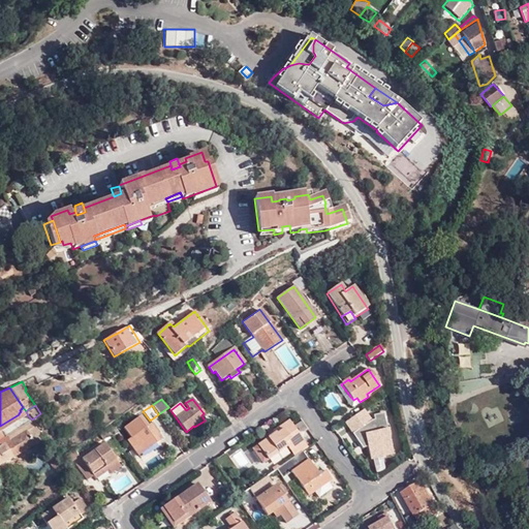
[(345,423),(363,411),(365,410),(364,409),(344,422),(345,423)]
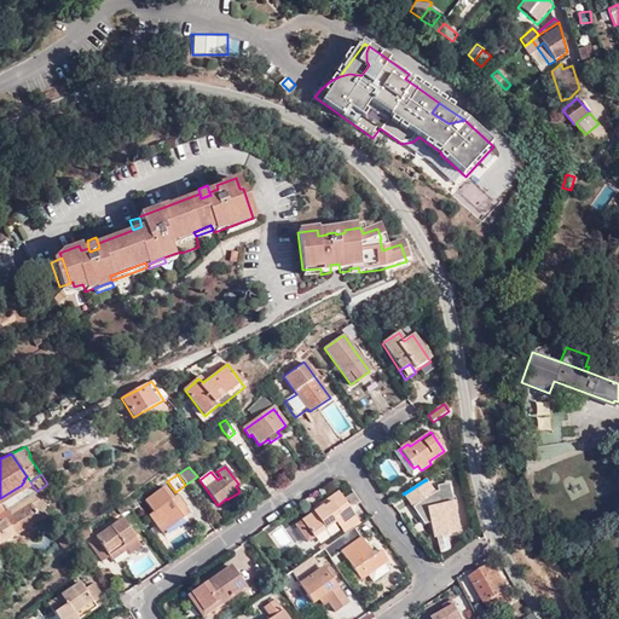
[(447,533),(460,531),(449,482),(437,486),(438,490),(434,491),(427,480),(424,481),(404,495),(412,507),(417,504),(421,509),(416,512),(423,522),(431,521),(434,537),(437,536),(440,551),(450,549),(447,533)]
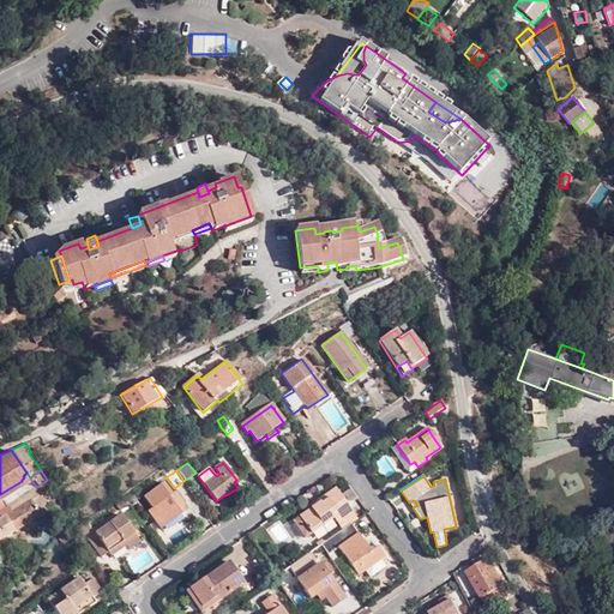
[(38,515),(50,507),(43,495),(38,489),(26,495),(30,500),(38,515)]
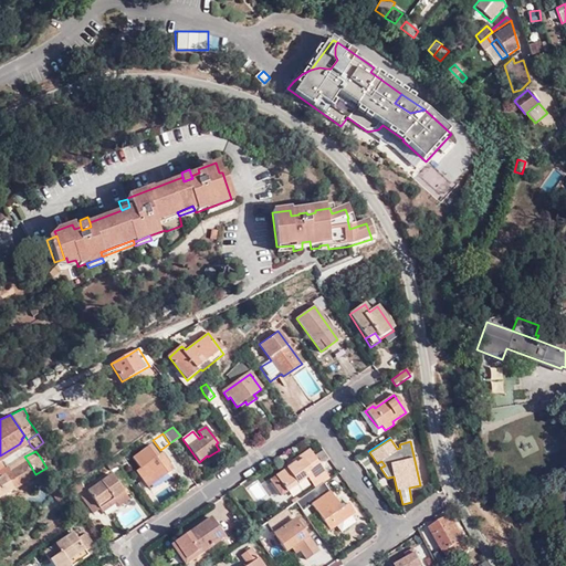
[(308,482),(323,472),(310,451),(300,457),(302,460),(296,464),(294,463),(289,468),(286,465),(275,474),(286,491),(306,478),(308,482)]
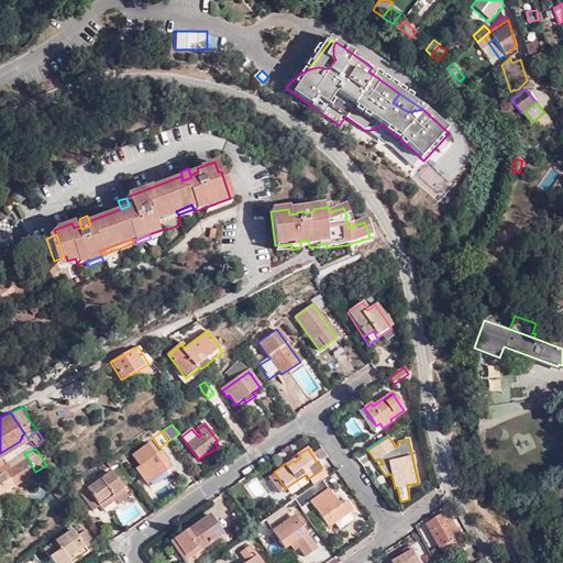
[(167,461),(161,452),(138,468),(147,483),(167,468),(164,464),(167,461)]
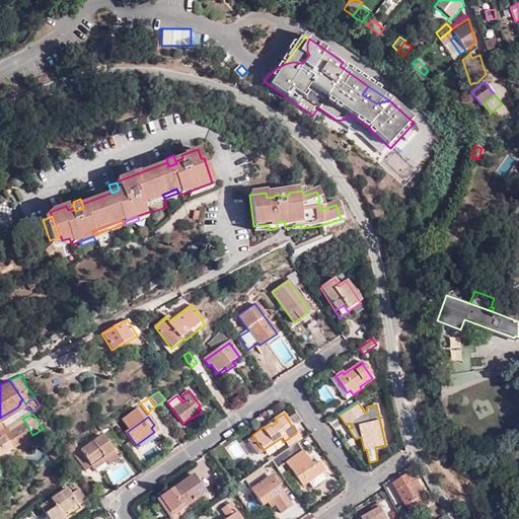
[(10,432),(25,423),(22,419),(7,428),(10,432)]
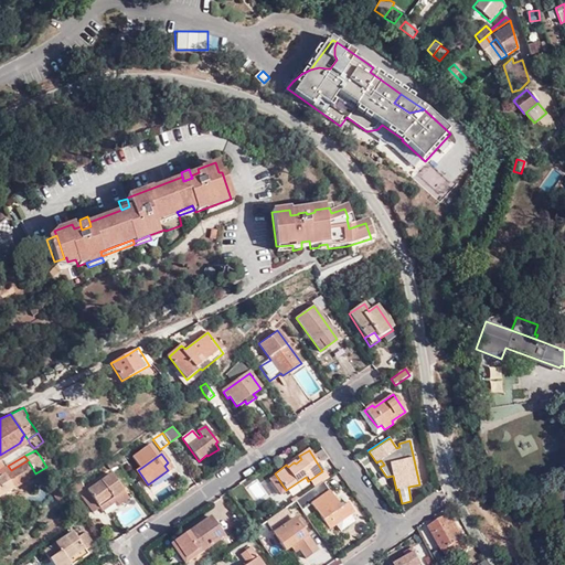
[(0,496),(35,473),(28,460),(11,470),(8,466),(7,467),(0,462),(0,477),(1,479),(0,479),(0,496)]
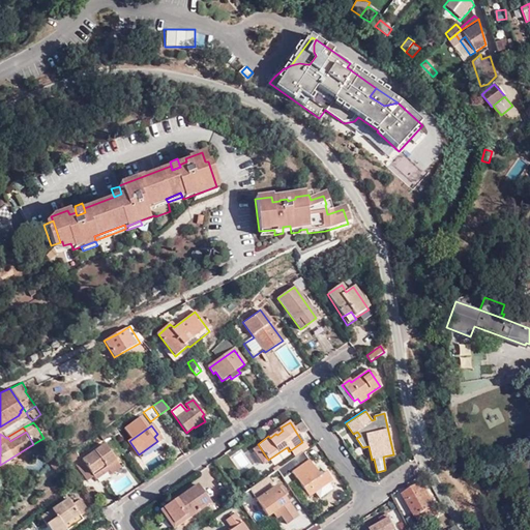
[(105,442),(111,437),(108,432),(100,437),(105,442)]
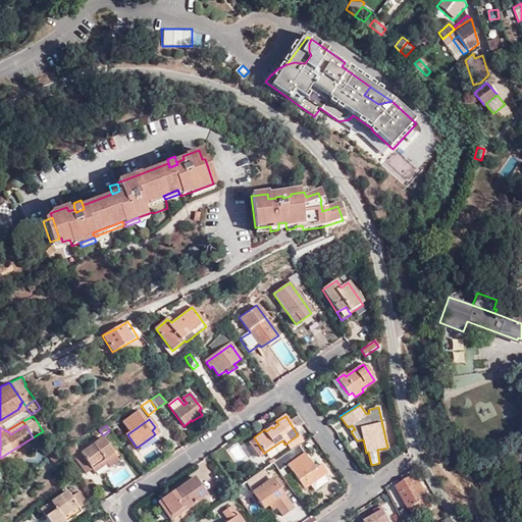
[(441,447),(433,429),(427,433),(437,450),(441,447)]
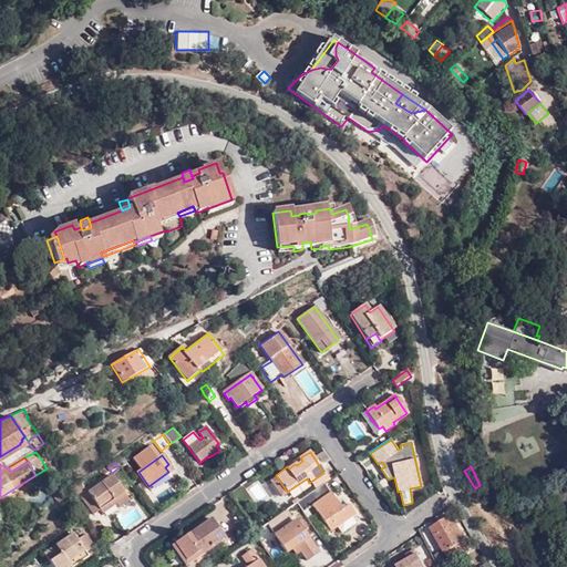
[(325,484),(329,481),(323,473),(309,483),(315,491),(325,484)]
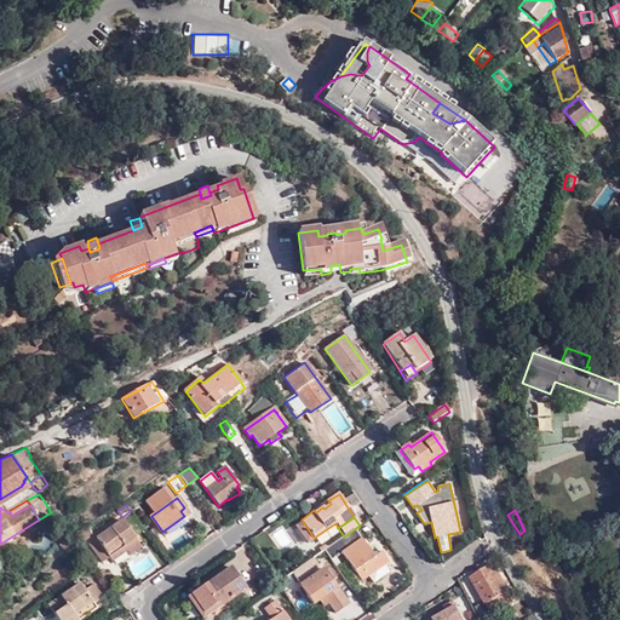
[(110,561),(138,541),(125,522),(91,545),(104,564),(110,561)]
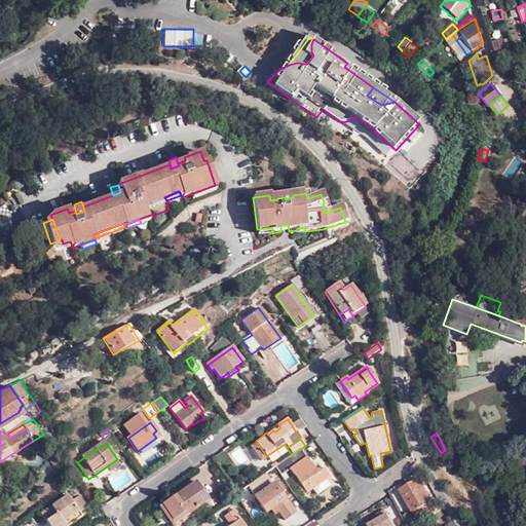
[(315,471),(301,449),(292,455),(274,467),(280,477),(290,470),(307,493),(312,489),(316,495),(330,486),(326,481),(330,478),(324,470),(320,471),(318,470),(315,471)]
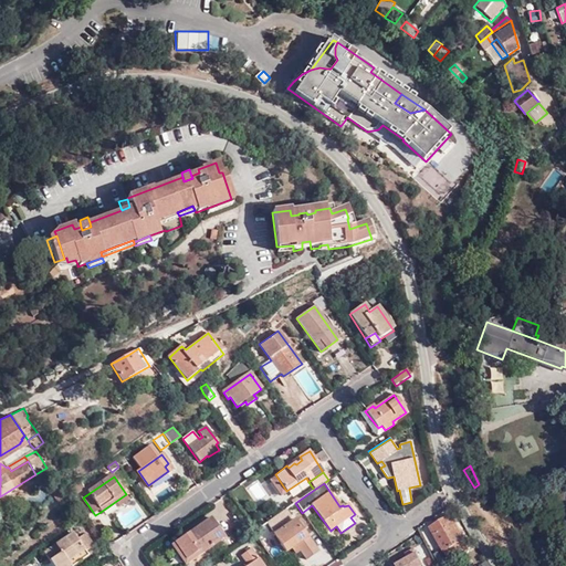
[(70,492),(74,498),(84,491),(81,485),(70,492)]
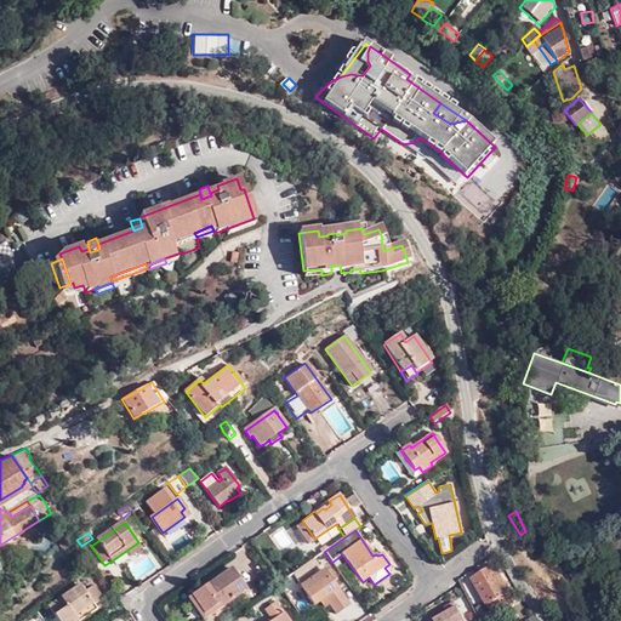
[(143,550),(138,542),(110,562),(113,564),(127,554),(131,558),(143,550)]
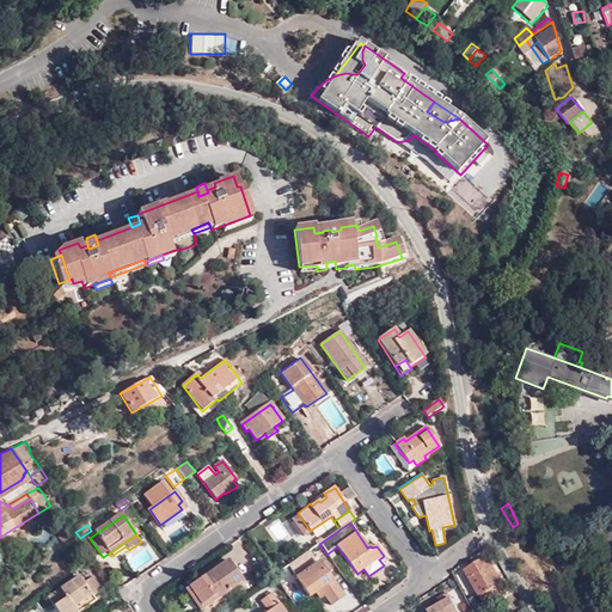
[(303,555),(295,561),(300,568),(308,562),(303,555)]
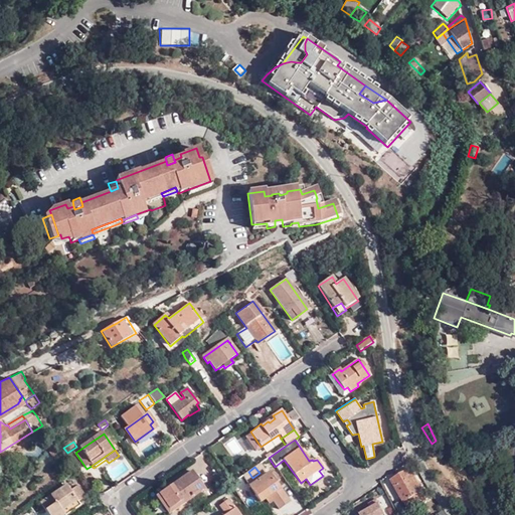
[(422,492),(409,471),(391,482),(403,503),(422,492)]
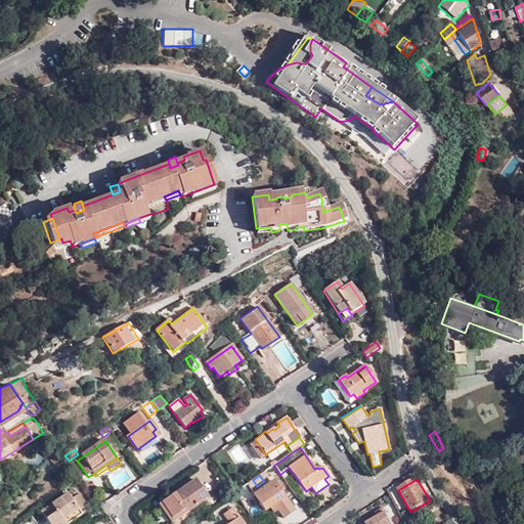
[(173,495),(161,504),(173,522),(183,515),(182,514),(194,505),(197,507),(207,499),(194,481),(186,486),(188,489),(176,498),(173,495)]
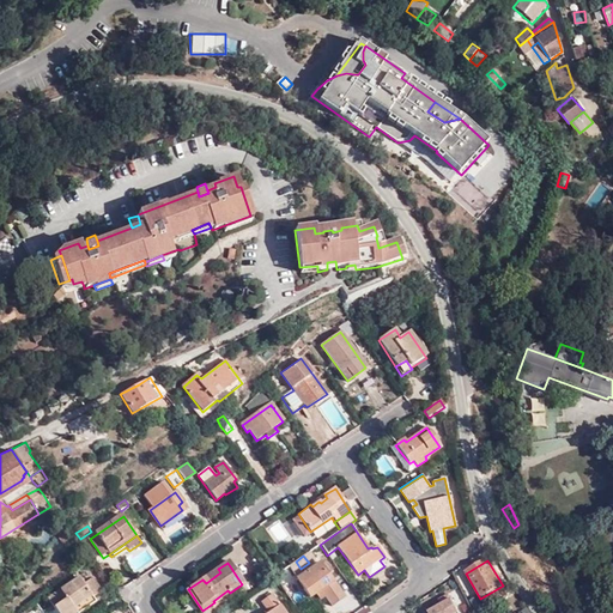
[(320,592),(325,598),(331,606),(343,598),(320,565),(298,580),(310,598),(316,594),(320,592)]
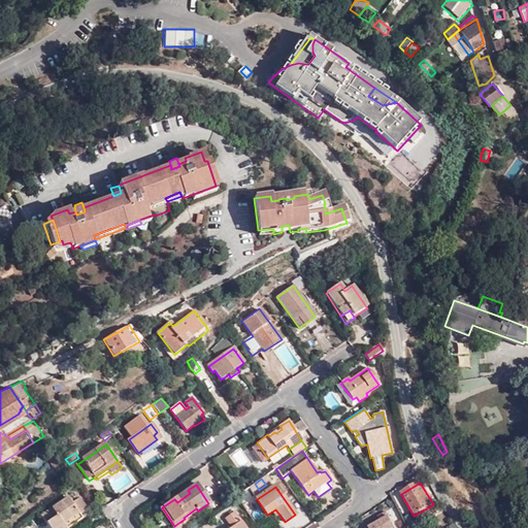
[(188,490),(174,499),(177,502),(190,493),(188,490)]
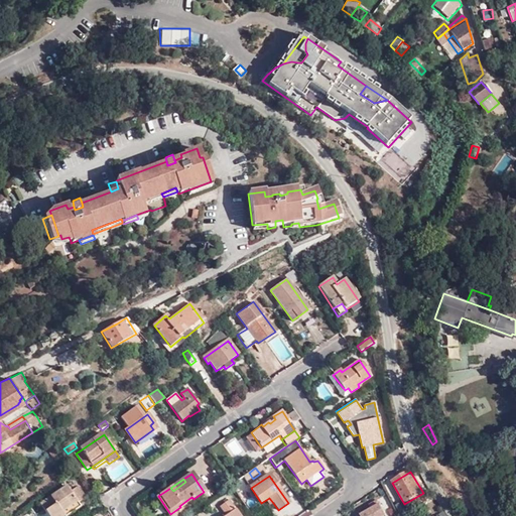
[(76,502),(77,504),(85,498),(78,487),(70,492),(66,487),(39,504),(47,515),(63,515),(61,512),(76,502)]
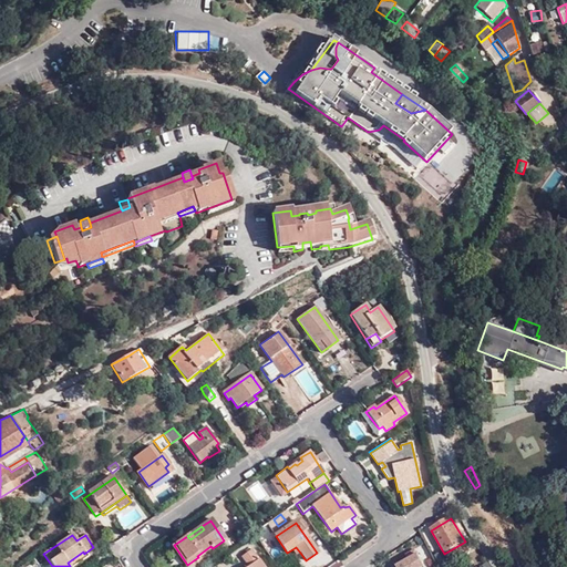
[(184,566),(187,565),(174,545),(171,548),(183,566),(184,566)]
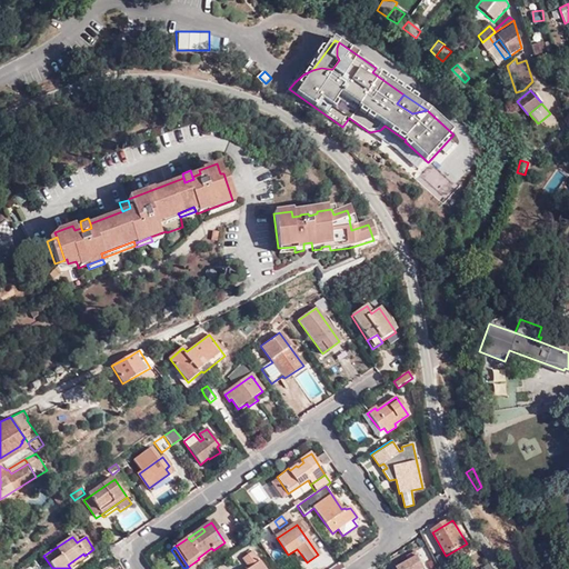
[(198,558),(199,559),(213,550),(211,548),(198,558)]
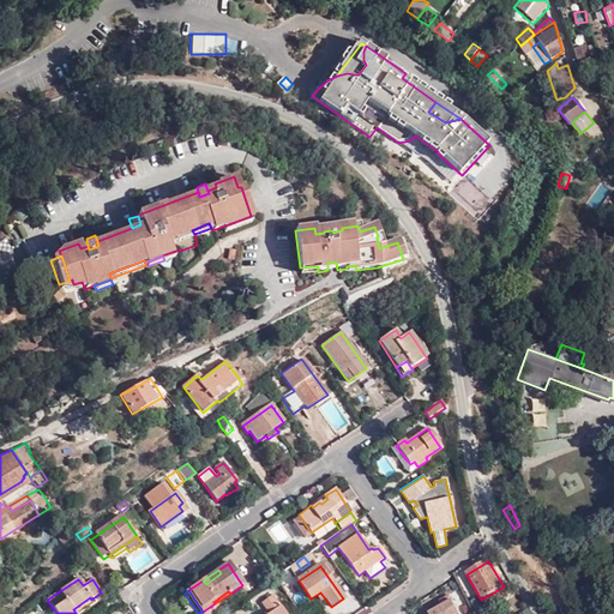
[(459,613),(449,595),(439,601),(443,608),(441,609),(444,613),(459,613)]
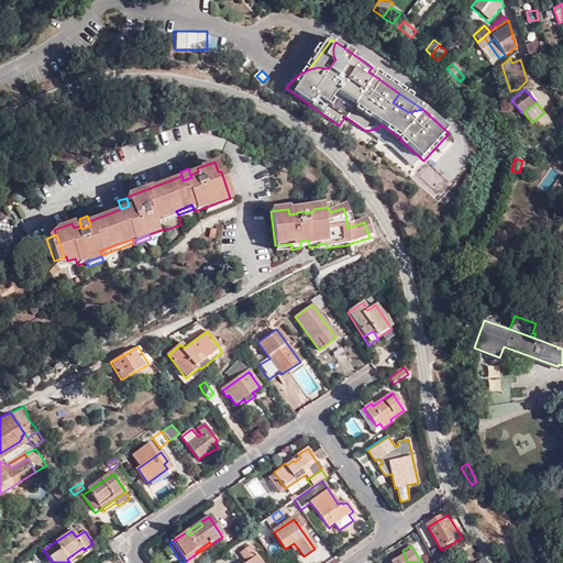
[(261,562),(250,547),(239,554),(245,562),(261,562)]
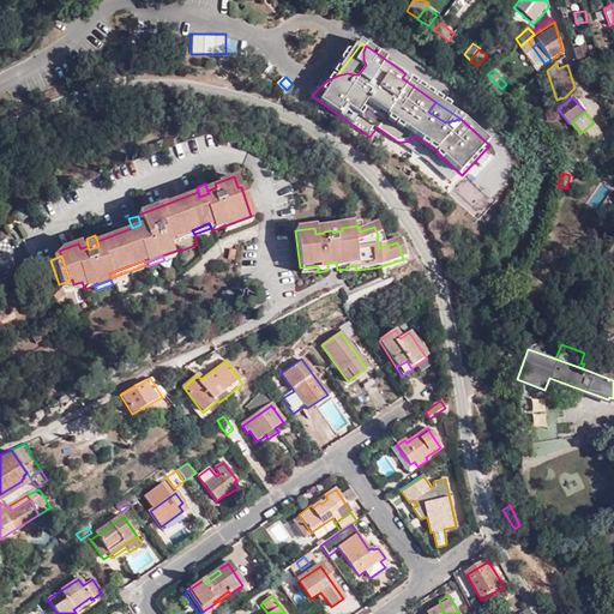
[(78,613),(95,603),(91,600),(90,597),(73,609),(76,613),(78,613)]
